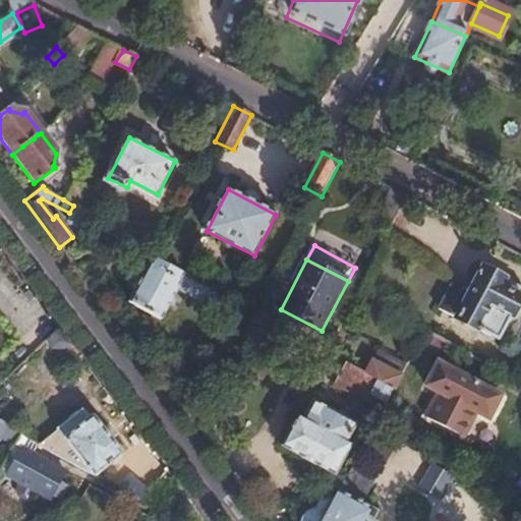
[(216,293),(156,261),(131,304),(161,321),(178,288),(210,305),(216,293)]
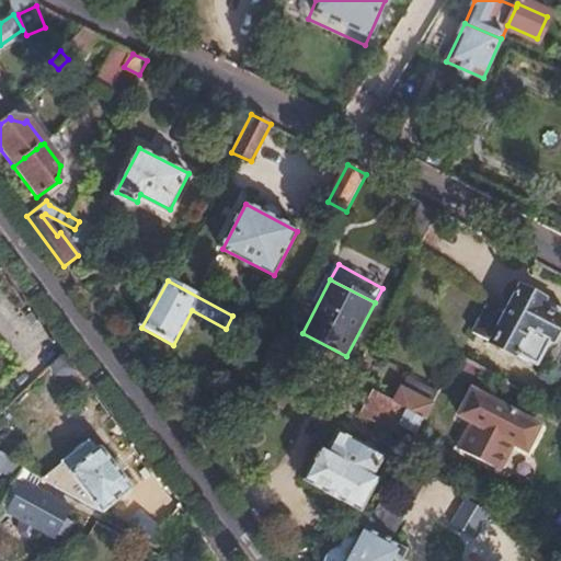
[(485,305),(472,331),(516,352),(537,364),(550,342),(551,342),(560,322),(560,319),(541,308),(545,299),(522,288),(506,315),(485,305)]
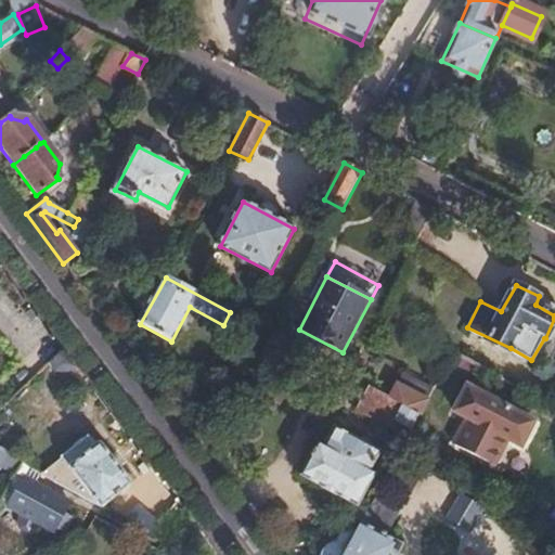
[(275,337),(283,341),(288,330),(281,325),(275,337)]
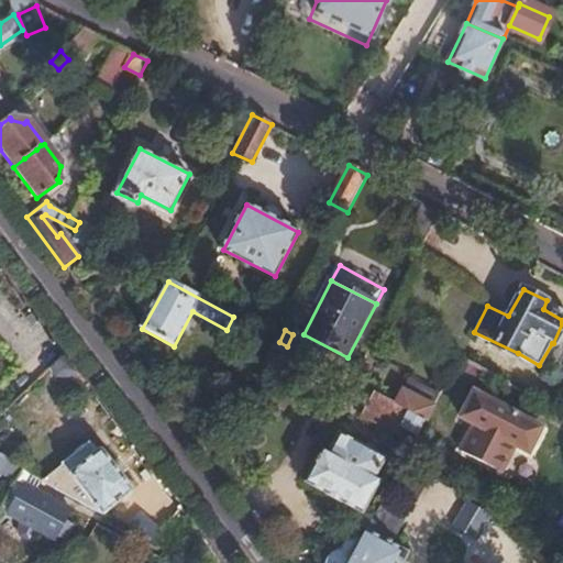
[(330,360),(327,367),(352,382),(356,374),(330,360)]
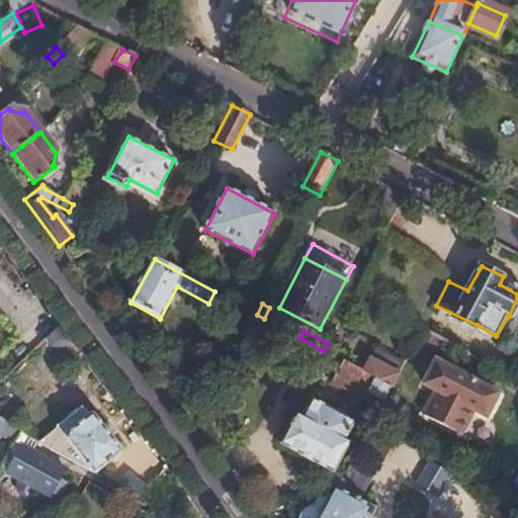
[(398,371),(404,359),(375,344),(369,356),(398,371)]
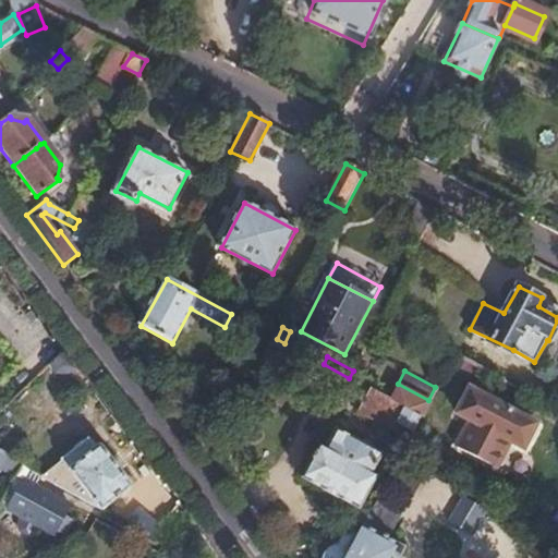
[(420,416),(428,400),(398,384),(389,400),(420,416)]
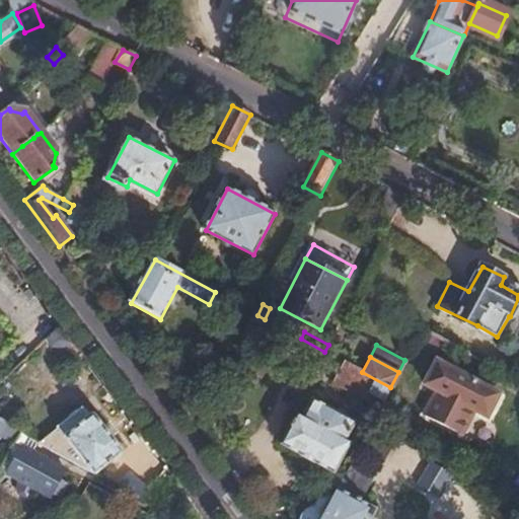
[(497,391),(434,358),(422,381),(434,387),(421,412),(458,432),(471,409),(485,415),(497,391)]
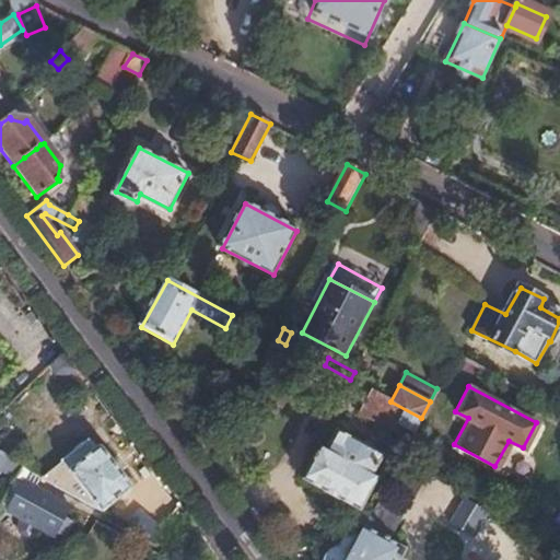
[(409,441),(421,418),(391,401),(370,389),(358,413),(409,441)]
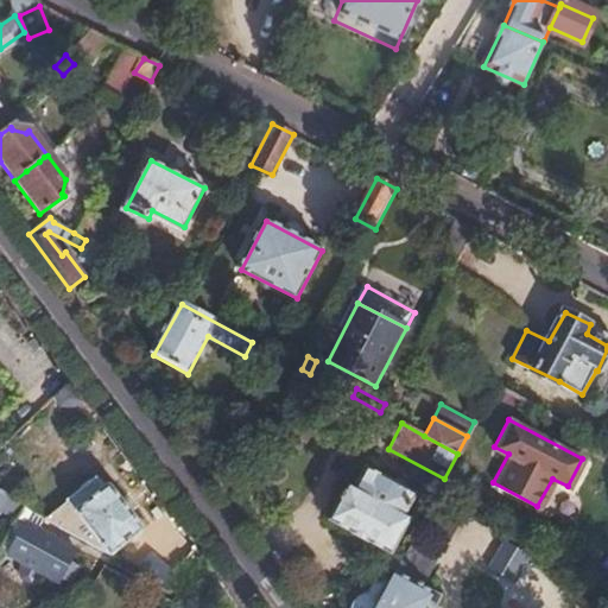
[(355,464),(344,483),(352,488),(362,468),(355,464)]
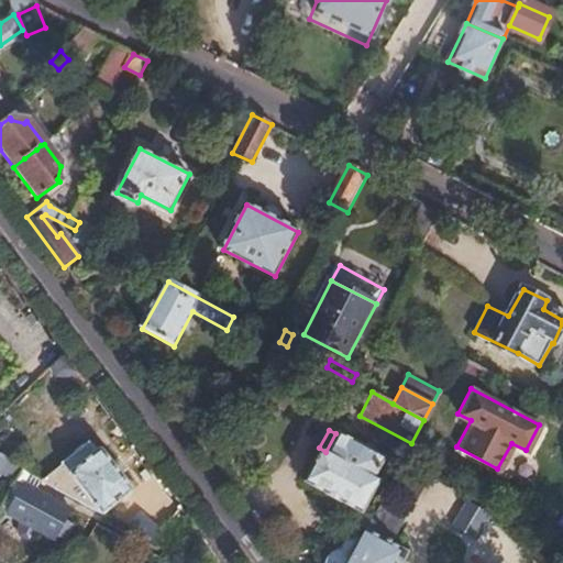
[(326,452),(319,448),(300,482),(359,514),(377,479),(372,476),(374,471),(379,474),(386,462),(335,433),(326,452)]
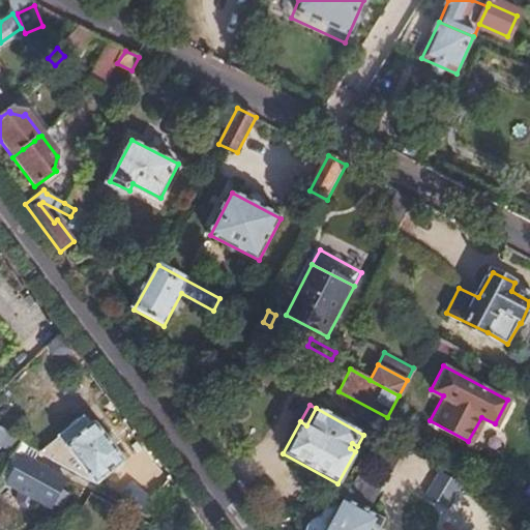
[(83,415),(37,450),(97,482),(124,462),(93,421),(89,423),(83,415)]
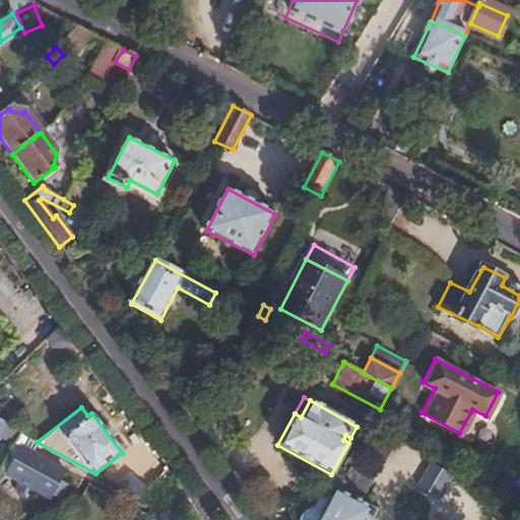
[(0,423),(0,438),(3,440),(9,428),(0,423)]
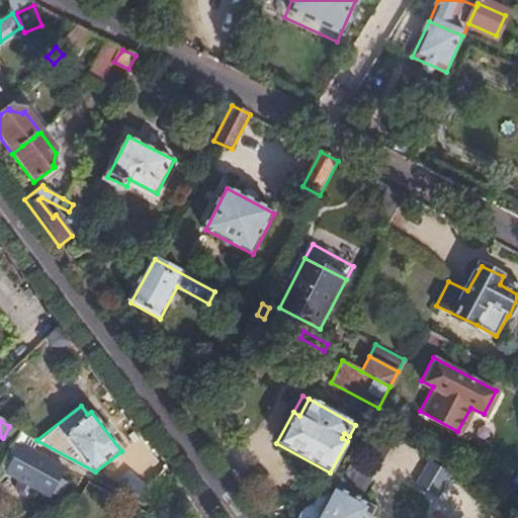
[(22,445),(7,473),(20,481),(16,488),(17,493),(28,498),(32,496),(36,489),(51,496),(53,492),(62,497),(69,484),(59,478),(64,467),(22,445)]
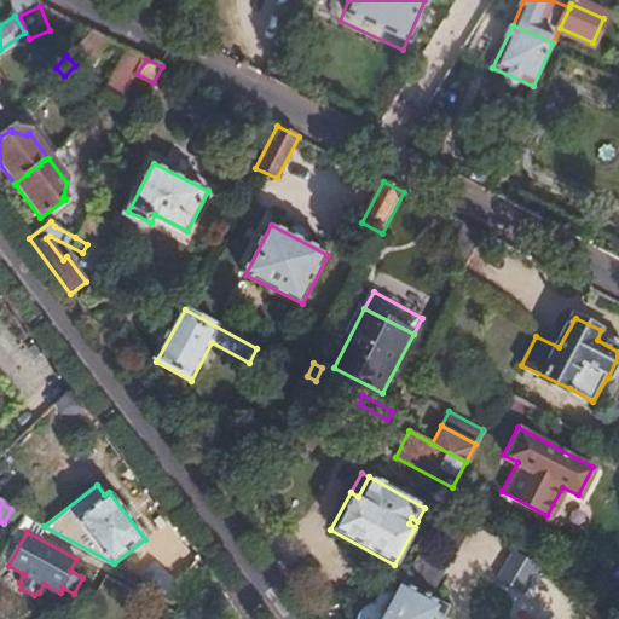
[(495,583),(525,594),(537,563),(507,551),(495,583)]
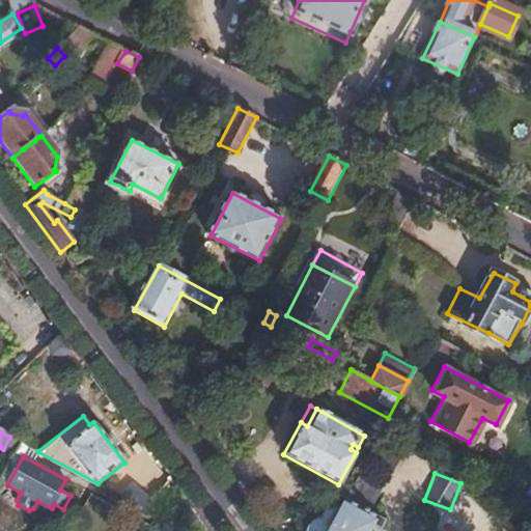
[(383,490),(357,476),(338,509),(326,530),(381,530),(386,522),(370,513),(383,490)]
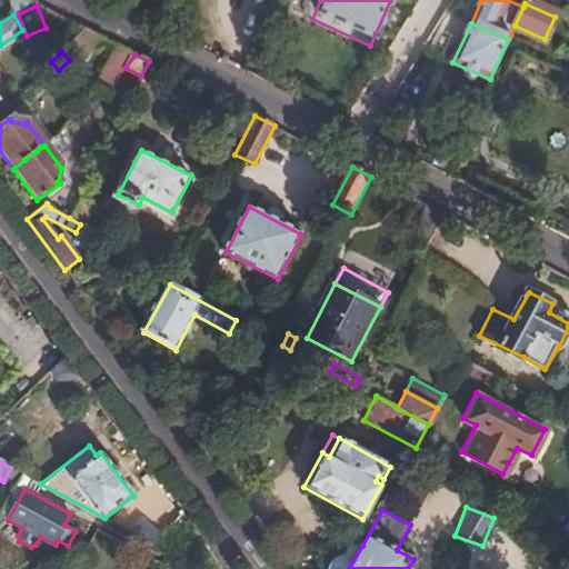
[(349,568),(362,546),(352,540),(342,558),(336,560),(331,568),(349,568)]
